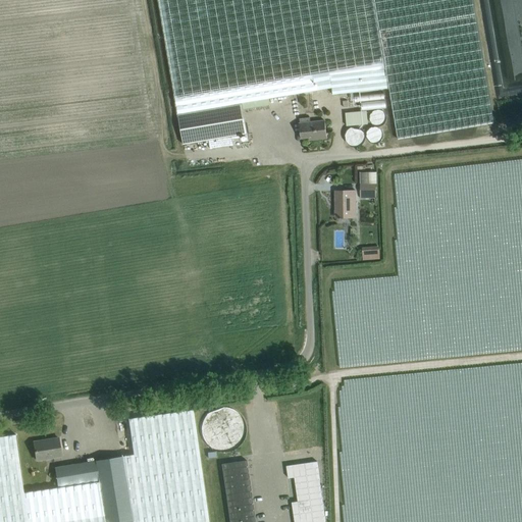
[(159,0),(178,114),(184,145),(247,134),(243,109),(269,105),(268,99),(317,91),(317,90),(331,88),(332,95),(357,93),(388,89),(392,105),(398,139),(494,122),(473,0),(159,0)]
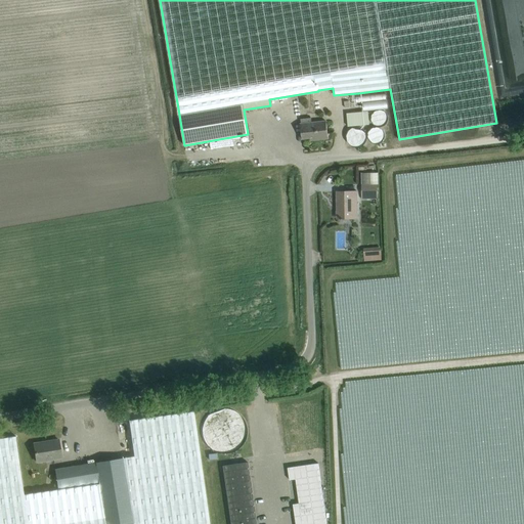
[(516,86),(523,84),(523,0),(498,0),(510,60),(512,60),(516,86)]
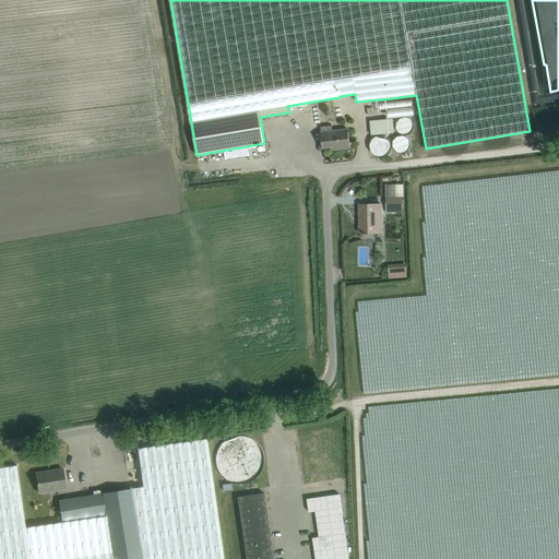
[(393,119),(370,121),(371,135),(394,133),(393,119)]
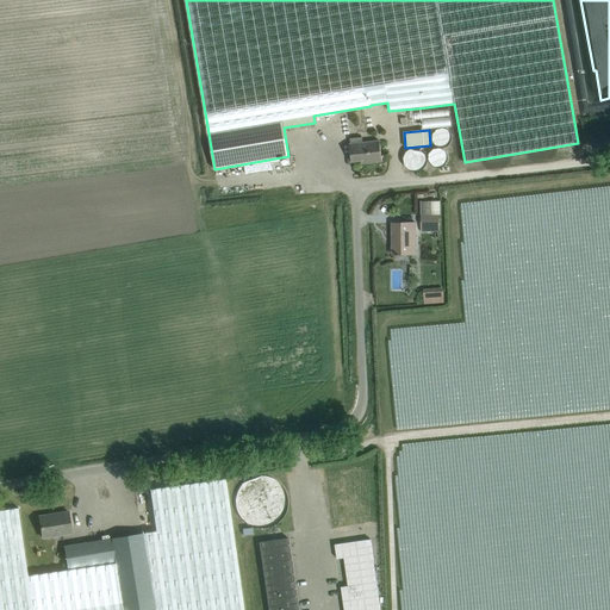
[(350,144),(352,162),(368,160),(368,163),(381,161),(379,141),(362,143),(362,137),(349,138),(350,144)]
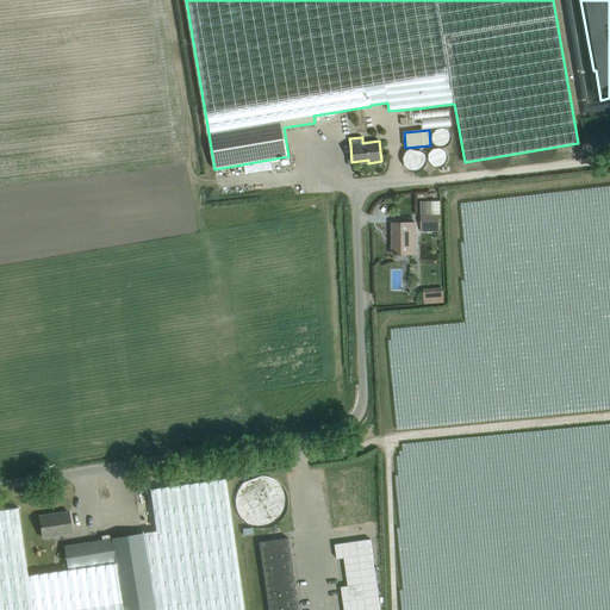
[(421,231),(440,231),(440,215),(421,215),(421,231)]
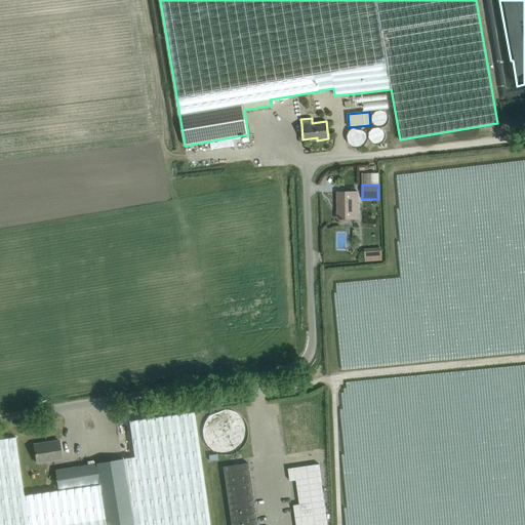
[(354,203),(358,203),(358,192),(337,192),(337,205),(339,205),(339,210),(337,210),(338,219),(341,219),(341,220),(344,220),(344,219),(345,218),(346,220),(350,220),(350,218),(354,218),(354,203)]
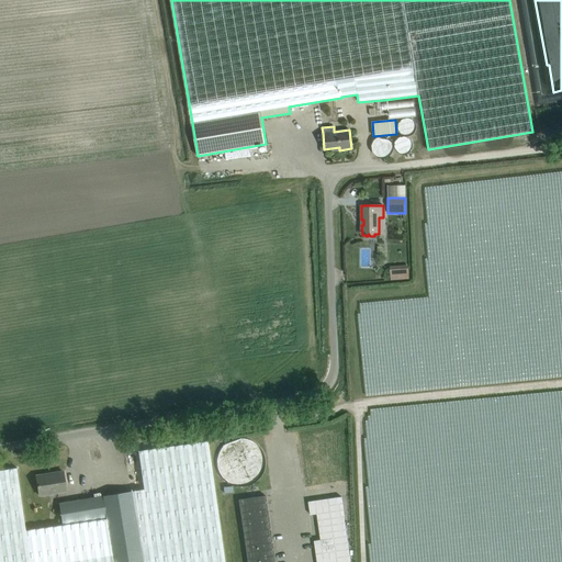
[(390,269),(391,280),(408,279),(408,268),(390,269)]
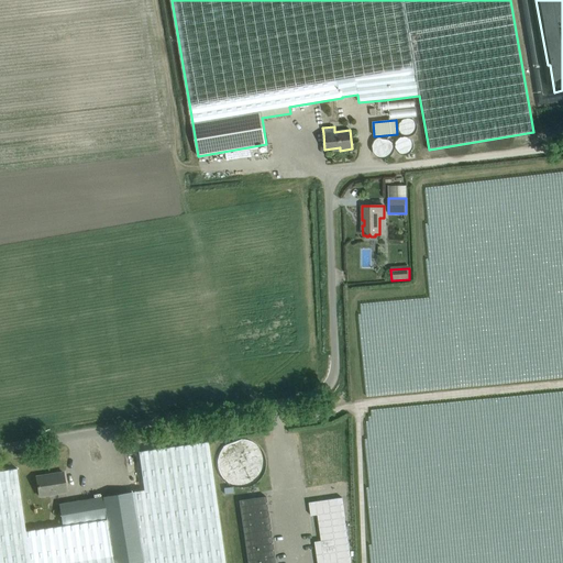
[(0,562),(224,562),(208,442),(138,452),(143,490),(58,504),(63,526),(25,531),(17,470),(0,471),(0,562)]
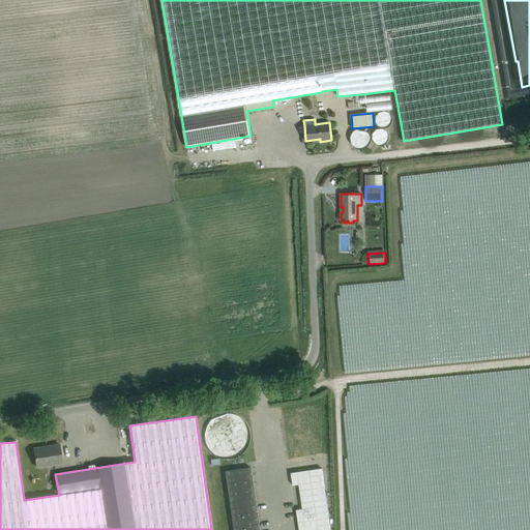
[(49,448),(34,450),(36,467),(62,463),(59,444),(49,446),(49,448)]
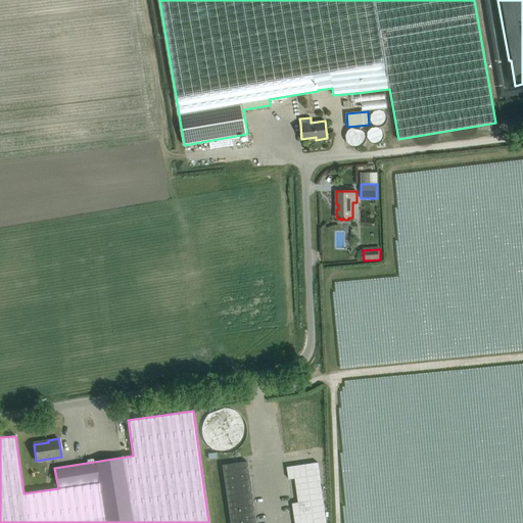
[(255,522),(247,462),(222,466),(230,522),(255,522)]
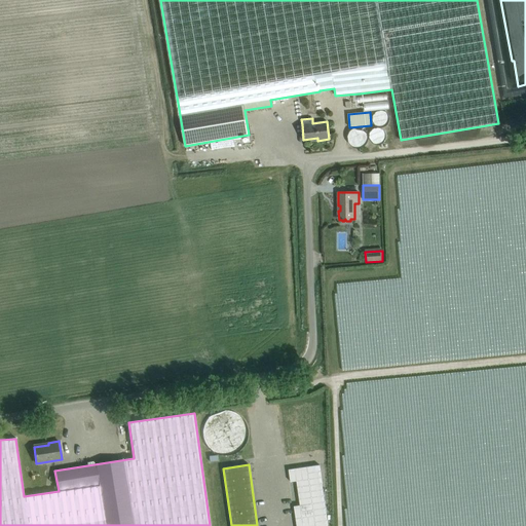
[(328,525),(320,464),(289,470),(291,482),(297,481),(300,505),(294,506),(296,525),(328,525)]
